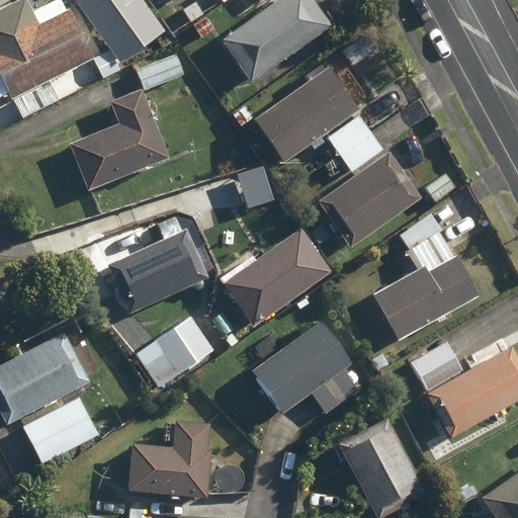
[(0,95),(8,92),(12,98),(95,57),(72,9),(68,11),(62,0),(55,0),(34,10),(28,0),(16,0),(0,8),(0,95)]
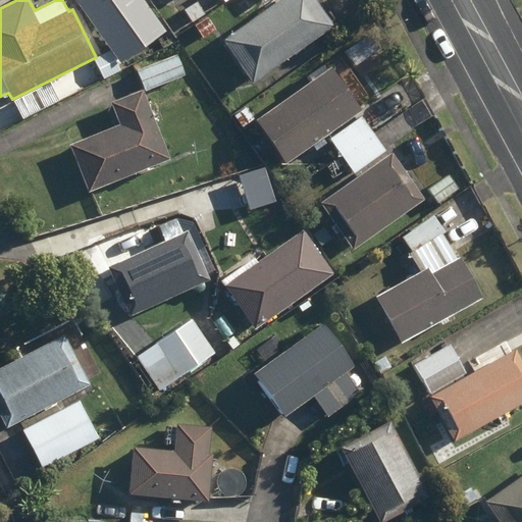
[(81,10),(109,69),(164,44),(143,0),(129,0),(100,14),(95,4),(81,10)]
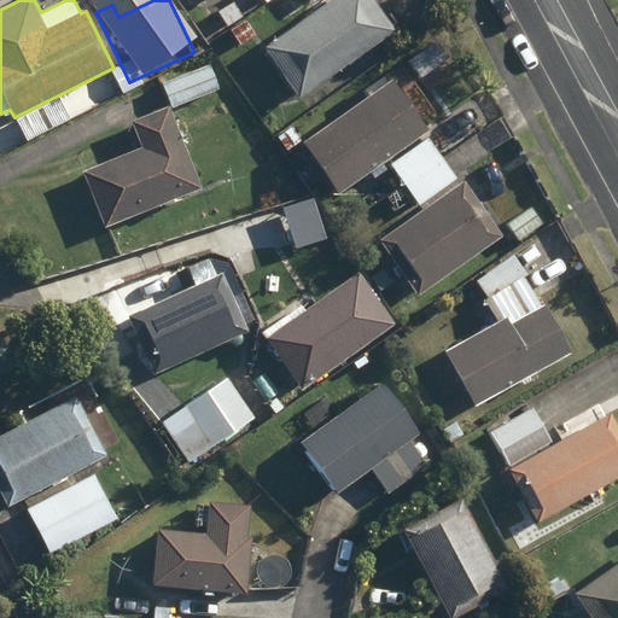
[(331,0),(266,46),(301,98),(397,31),(375,0),(331,0)]
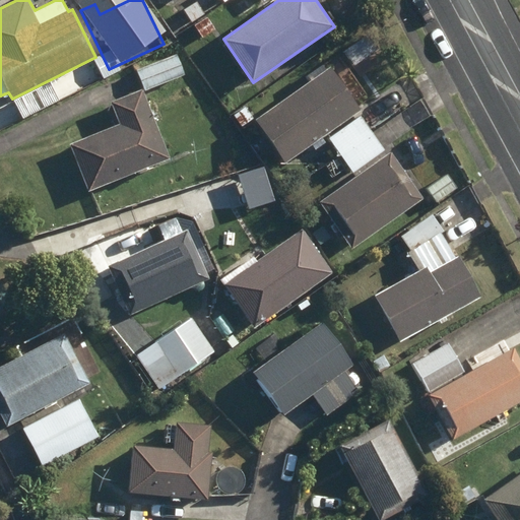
[(184,10),(192,22),(205,13),(197,1),(184,10)]
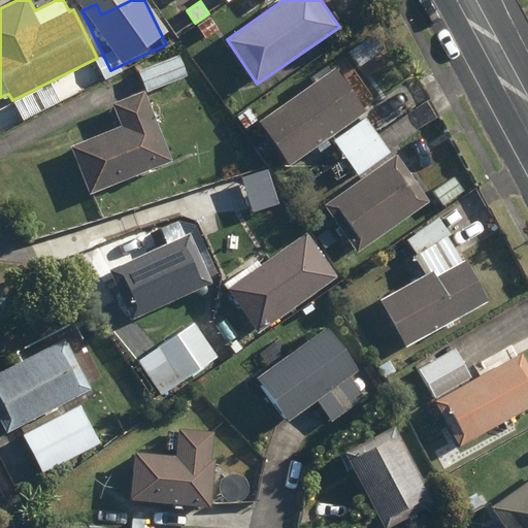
[(199,25),(206,39),(220,31),(212,18),(199,25)]
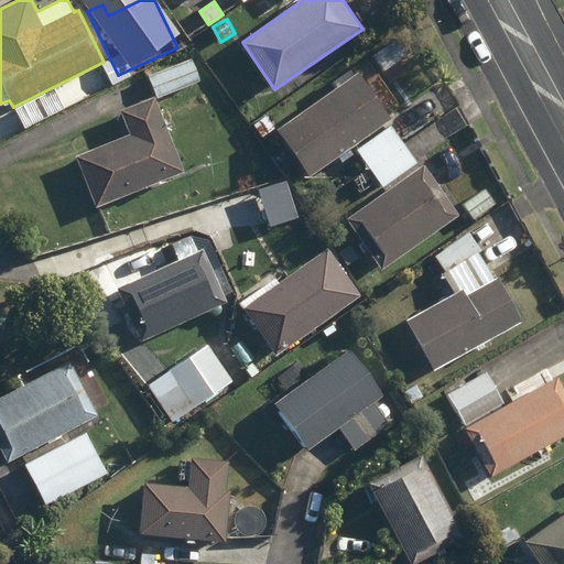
[(148,76),(158,99),(201,82),(192,58),(148,76)]
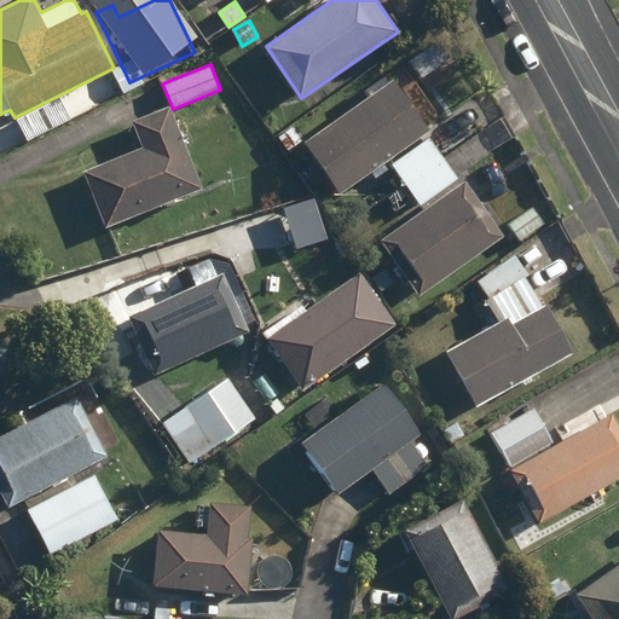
[(431,131),(399,86),(406,86),(411,81),(411,74),(406,70),(399,69),(394,74),(394,81),(306,142),(340,192),(431,131)]
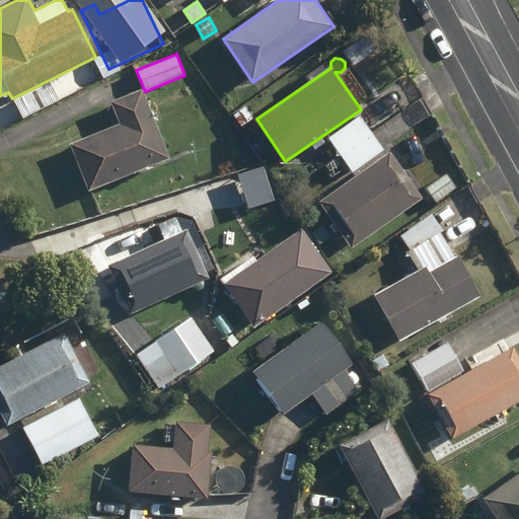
[(15,100),(23,119),(59,101),(50,83),(15,100)]
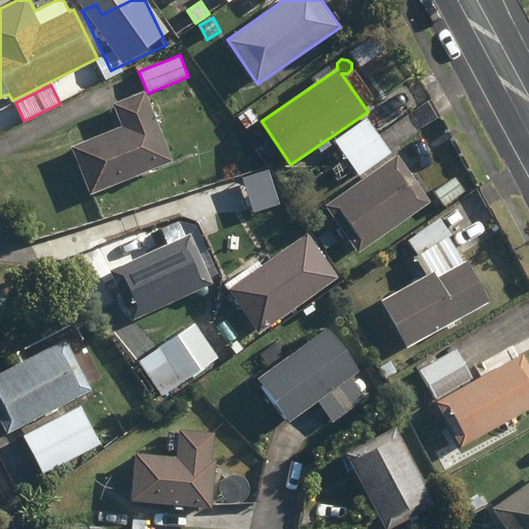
[(72,145),(92,194),(174,161),(146,91),(114,103),(123,124),(72,145)]
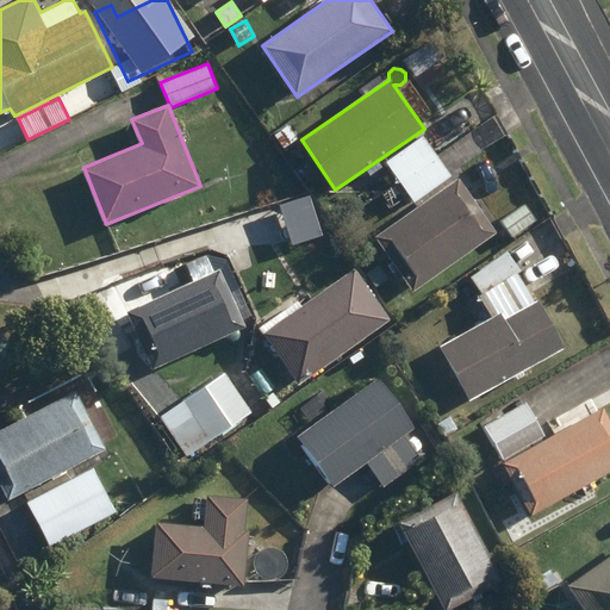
[(274,136),(284,150),(298,141),(288,126),(274,136)]
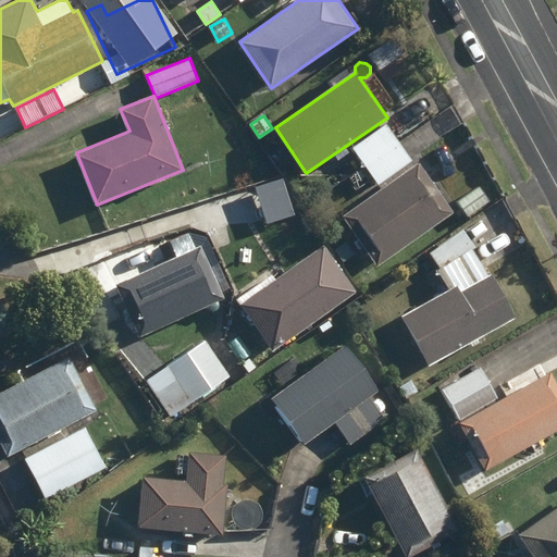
[(337,186),(364,166),(398,143),(386,125),(325,169),(337,186)]
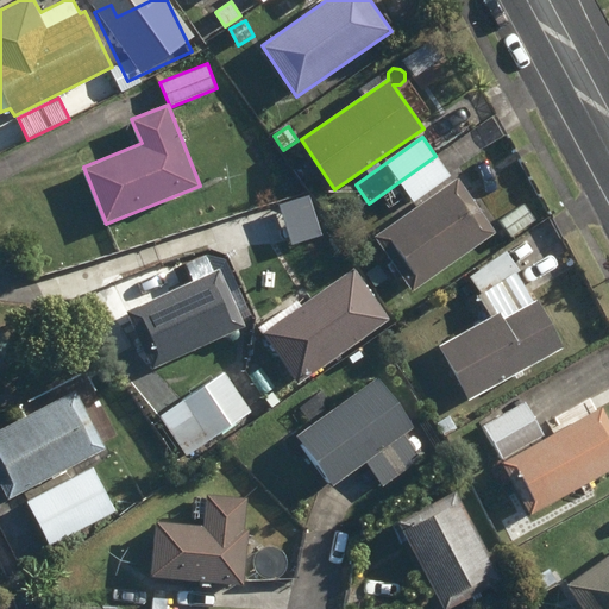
[(451,177),(435,156),(399,182),(414,202),(451,177)]
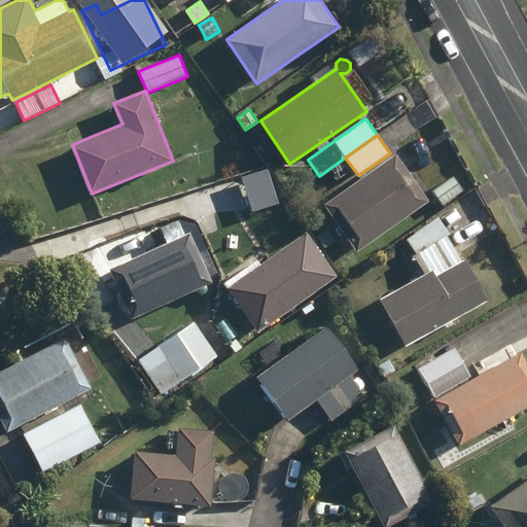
[(325,205),(357,250),(428,201),(396,154),(325,205)]
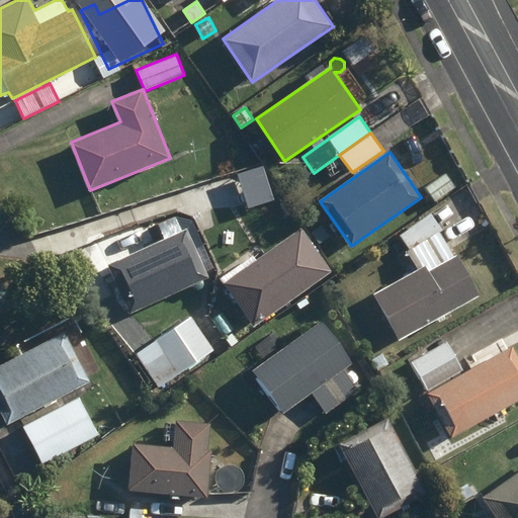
[(427,188),(436,201),(455,187),(446,175),(427,188)]
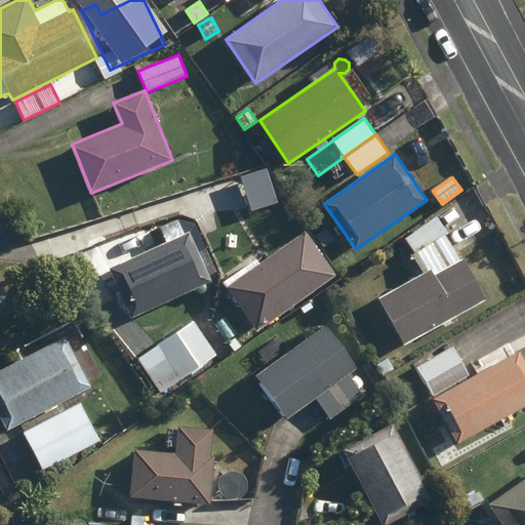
[(378,297),(405,345),(486,299),(463,259),(461,260),(439,219),(405,238),(425,273),(378,297)]
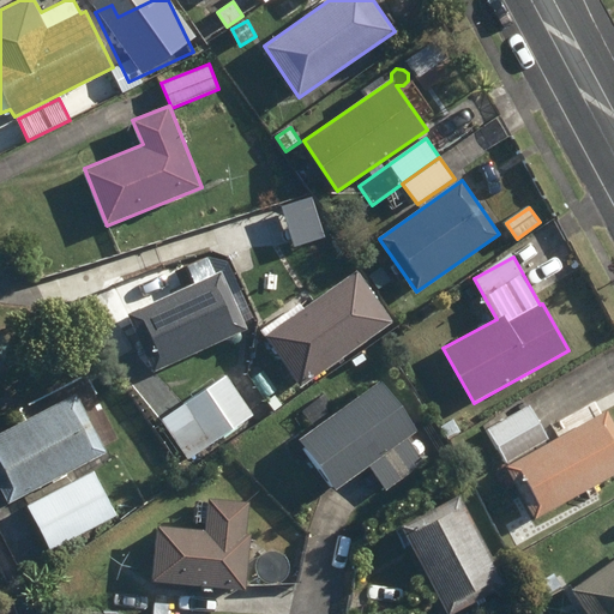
[(368,276),(390,307),(403,298),(381,268),(368,276)]
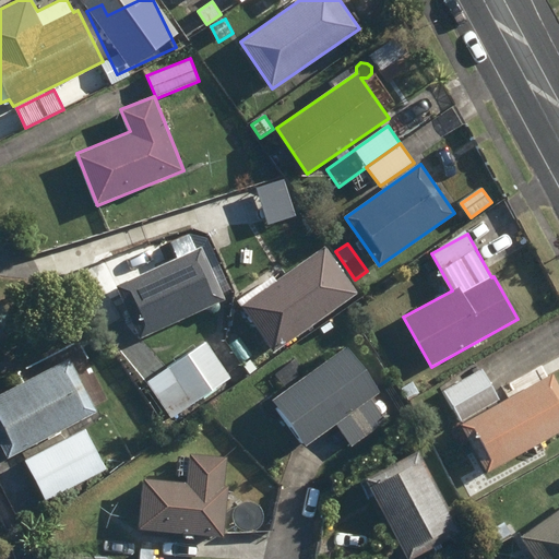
[(117,286),(141,337),(225,298),(201,247),(117,286)]
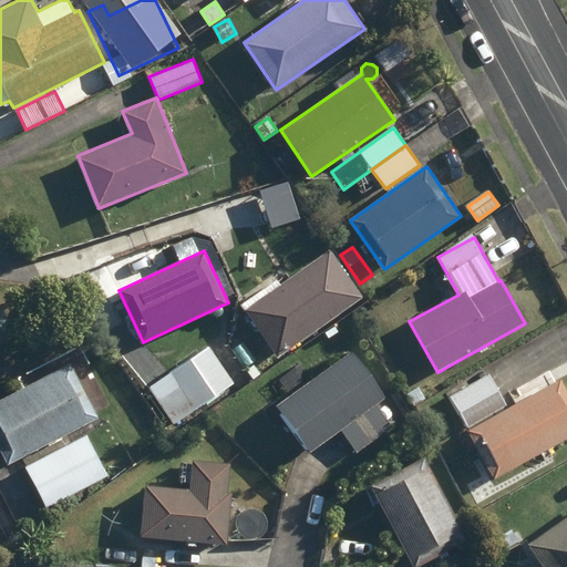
[(340,320),(351,337),(362,328),(351,312),(340,320)]
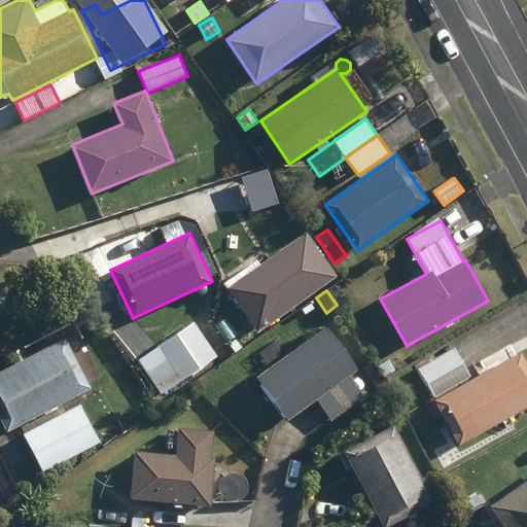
[(217,329),(227,345),(242,335),(232,319),(217,329)]
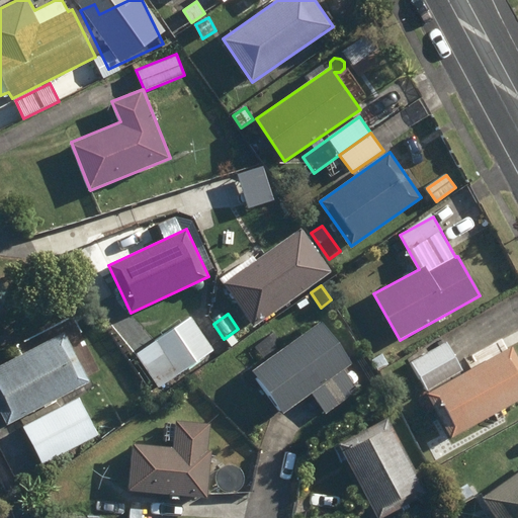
[(137,353),(158,386),(212,350),(191,318),(137,353)]
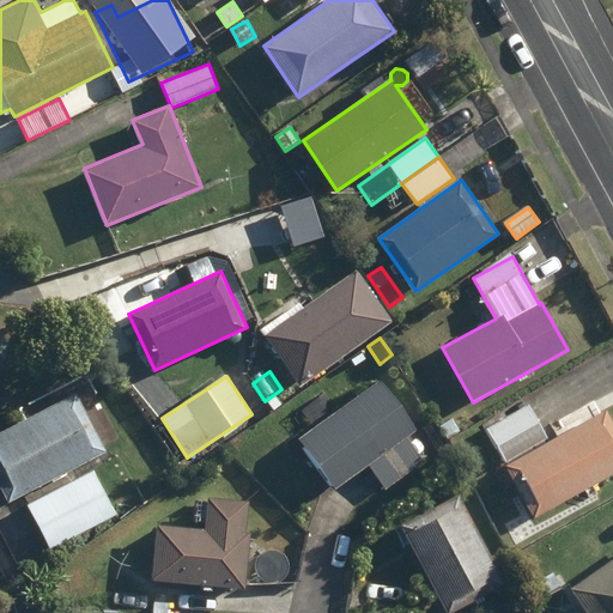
[(370,465),(387,489),(425,462),(408,437),(418,430),(383,380),(302,437),(338,487),(370,465)]
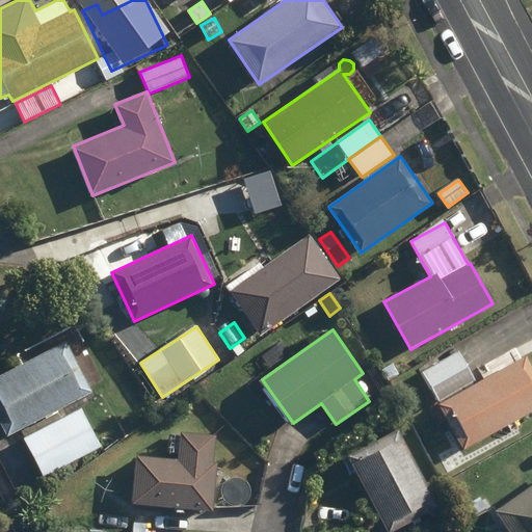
[(0,374),(0,419),(8,435),(92,392),(67,340),(0,374)]
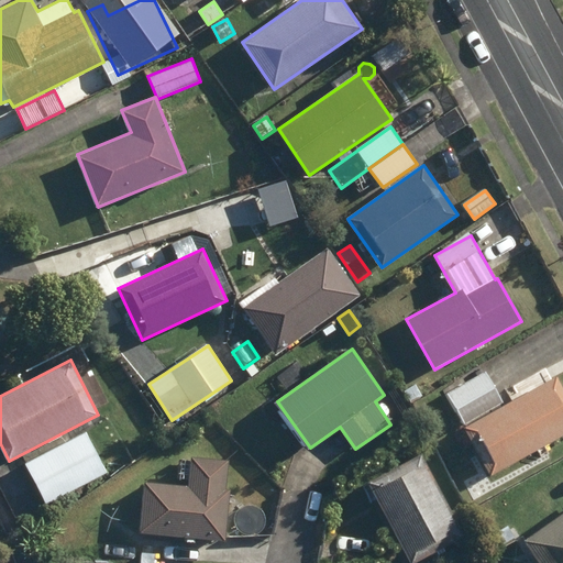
[(446,396),(464,426),(504,403),(486,373),(446,396)]
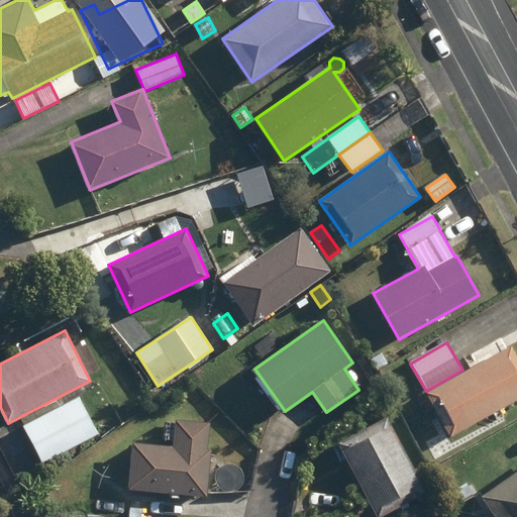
[(428,393),(452,436),(516,399),(516,356),(511,346),(428,393)]
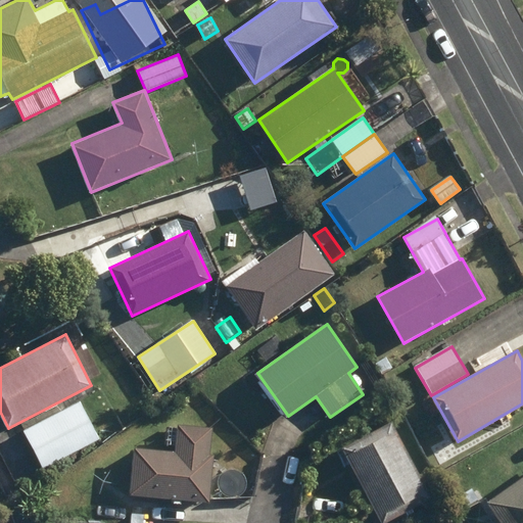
[(22,430),(42,469),(98,440),(102,447),(117,439),(109,424),(94,432),(80,402),(22,430)]
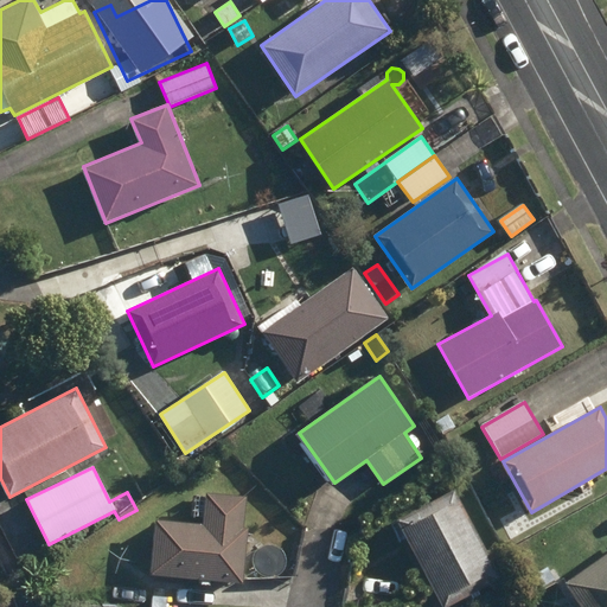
[(401,521),(446,606),(447,606),(502,577),(454,491),(401,521)]
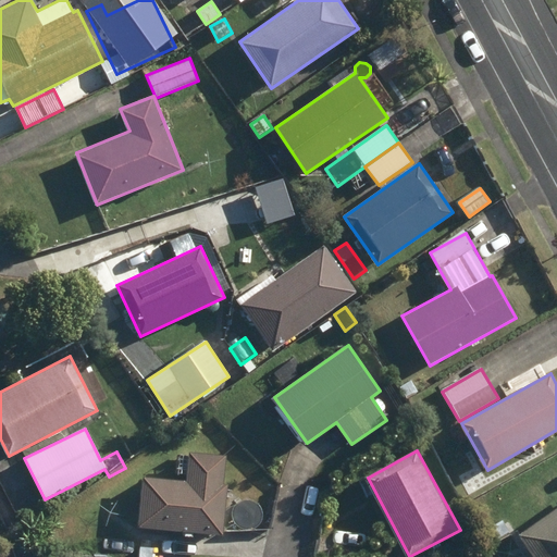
[(138,527),(223,534),(227,484),(224,484),(226,456),(192,453),(188,481),(143,478),(138,527)]
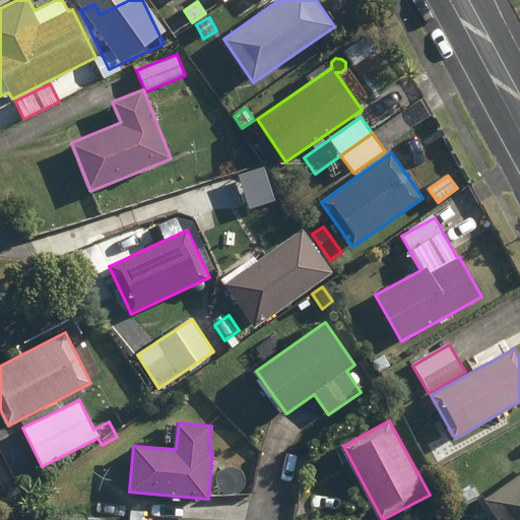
[(519,519),(519,473),(485,499),(500,519),(519,519)]
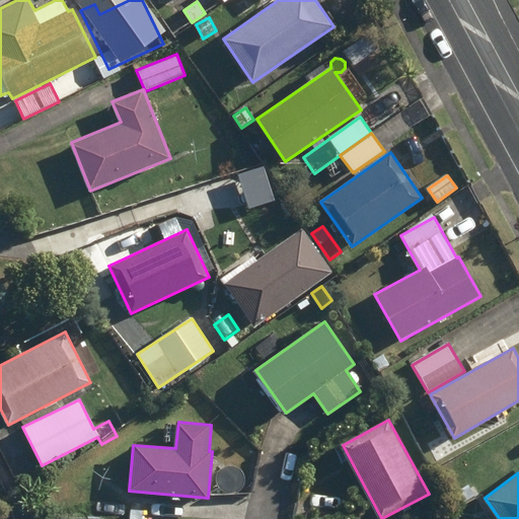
[(435,500),(440,510),(450,504),(444,494),(435,500)]
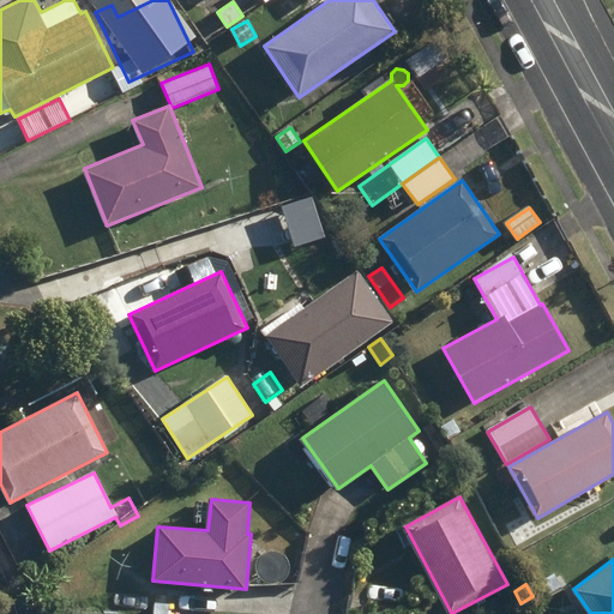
[(114,613),(116,593),(91,590),(89,609),(114,613)]
